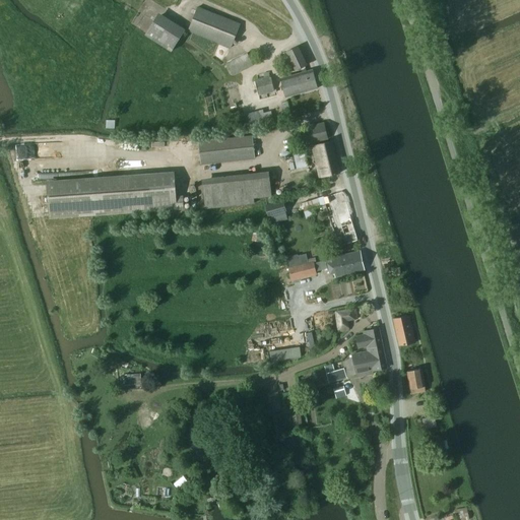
[(197,7),(188,31),(231,49),(241,24),(197,7)]
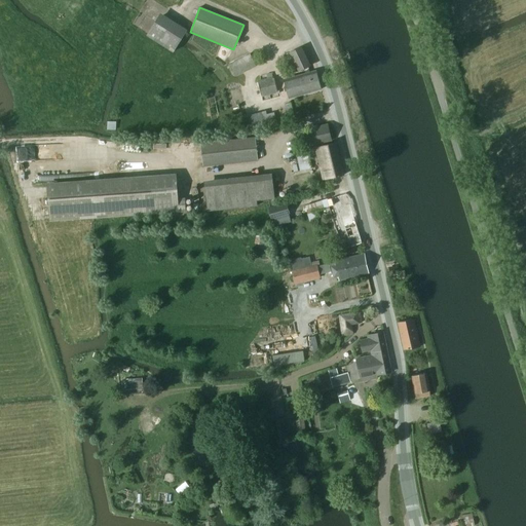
[(147,36),(174,52),(188,31),(160,13),(147,36)]
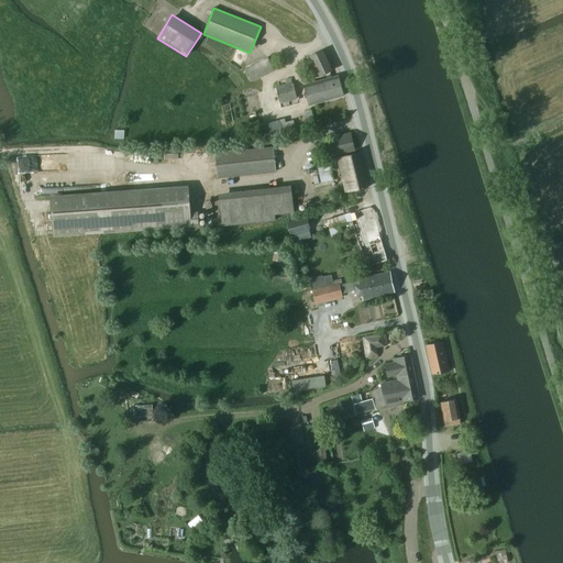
[(309,57),(318,77),(332,70),(323,51),(309,57)]
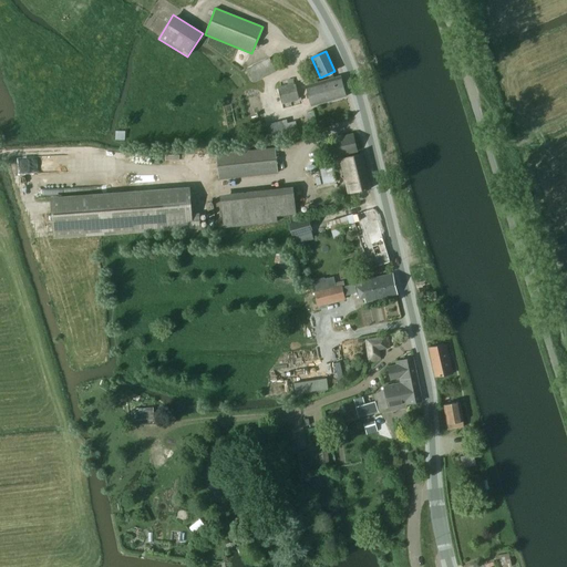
[(269,59),(247,69),(254,83),(276,72),(269,59)]
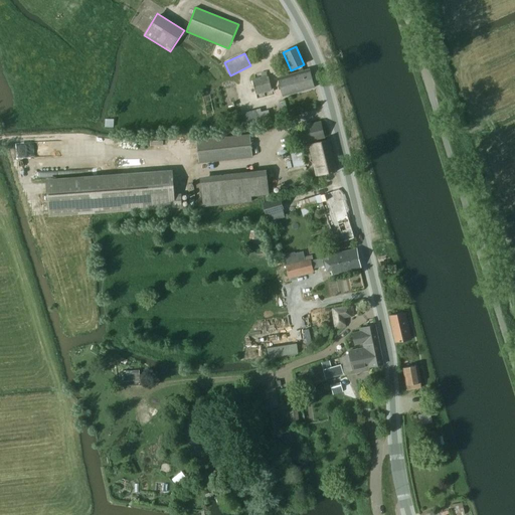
[(284,97),(315,89),(310,69),(279,77),(284,97)]
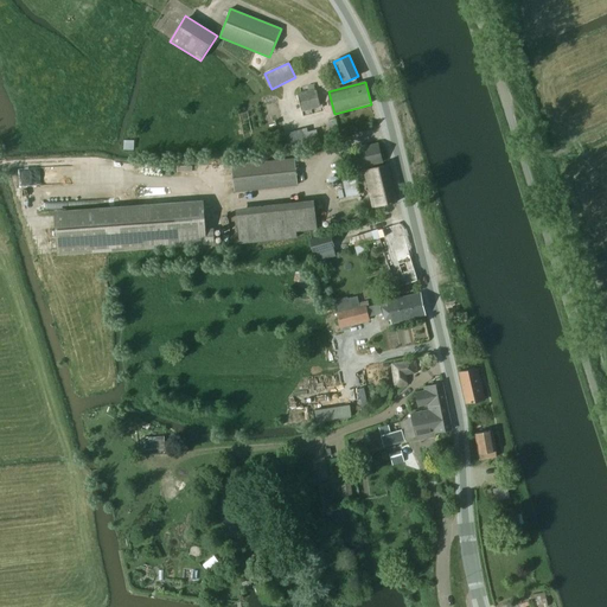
[(308,87),(308,90),(298,93),(302,113),(320,108),(317,89),(314,89),(313,85),(308,87)]
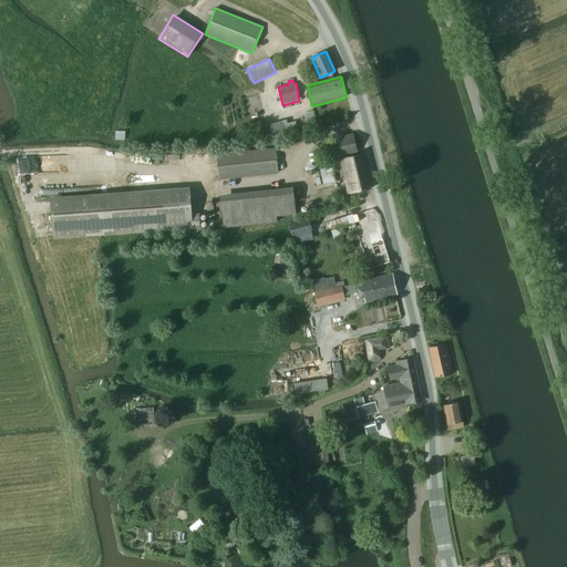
[(287,120),(267,125),(270,140),(291,134),(287,120)]
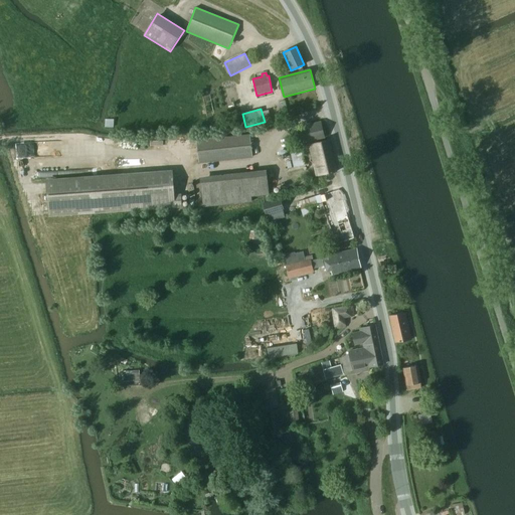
[(303,143),(304,146),(310,145),(313,144),(312,140),(324,137),(321,122),(297,128),(301,144),(303,143)]
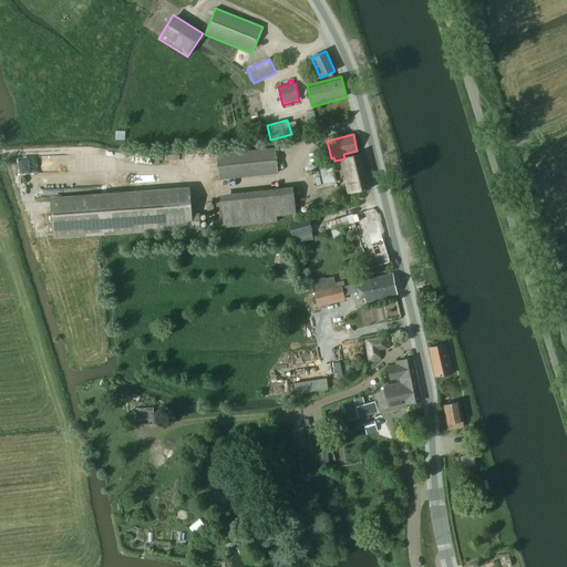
[(219,179),(278,173),(276,147),(216,154),(219,179)]
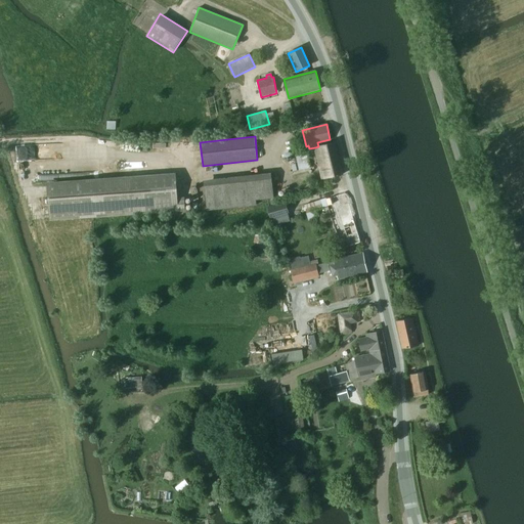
[(318,146),(315,147),(320,179),(343,174),(337,142),(318,146)]
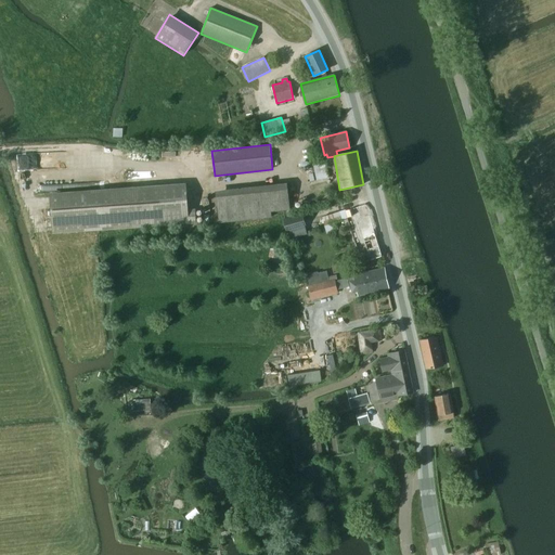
[(64,154),(18,155),(18,171),(25,171),(25,191),(56,191),(55,171),(64,170),(64,154)]
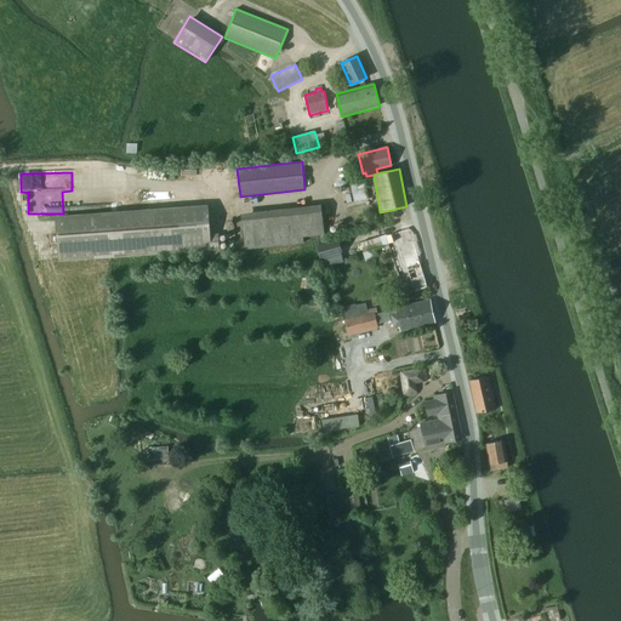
[(345,205),(368,199),(364,182),(341,188),(345,205)]
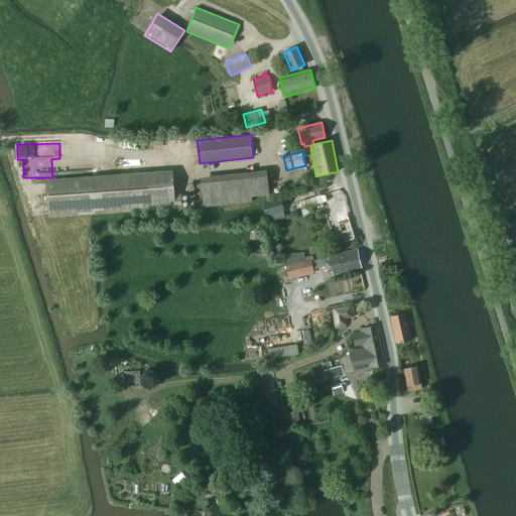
[(135,160),(163,161),(164,153),(135,152),(135,160)]
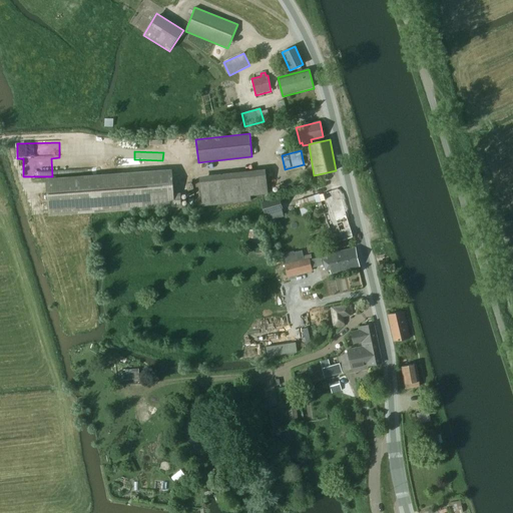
[(46,178),(49,216),(181,207),(181,193),(174,194),(173,169),(46,178)]
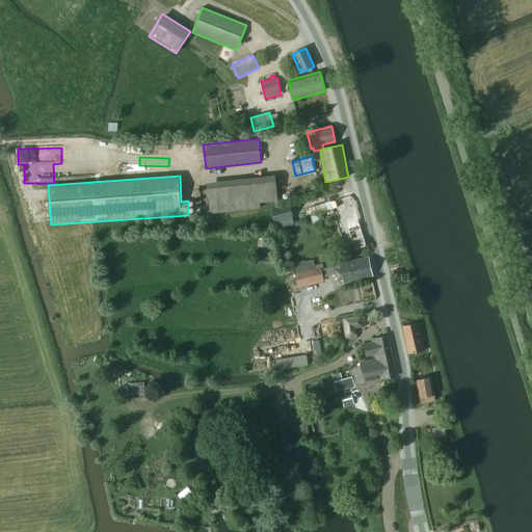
[(278,202),(275,176),(207,183),(210,214),(261,209),(260,204),(278,202)]
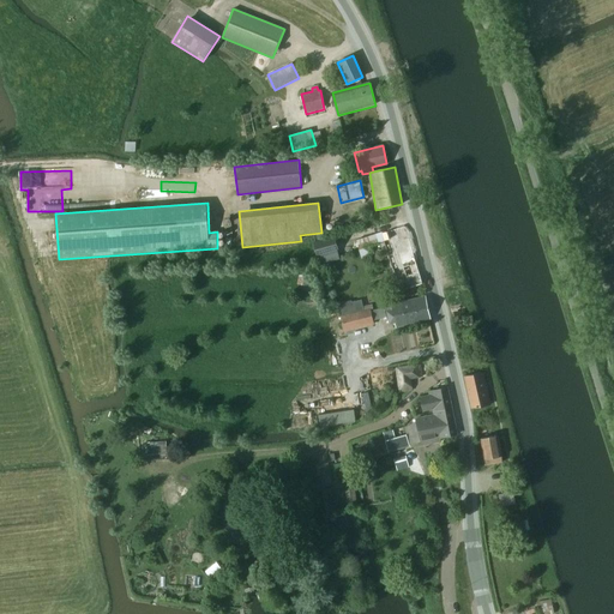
[(383,234),(380,235),(383,242),(390,263),(399,292),(421,283),(422,283),(414,256),(405,227),(383,234)]
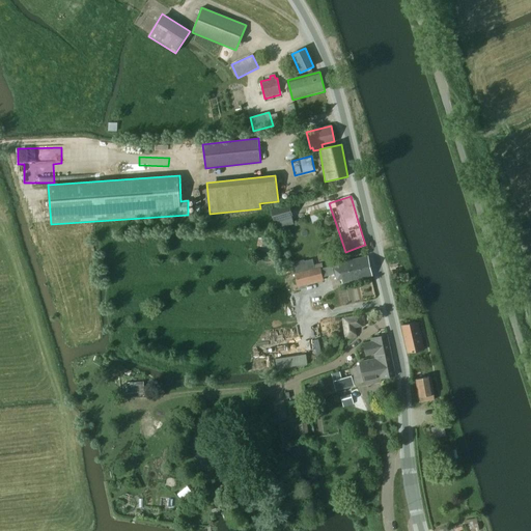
[(275,222),(292,217),(289,204),(271,210),(275,222)]
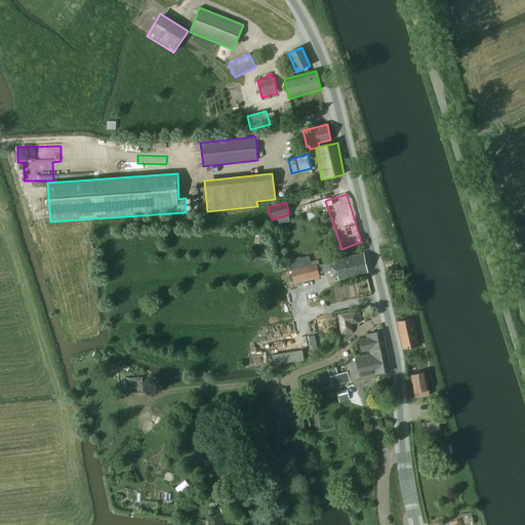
[(364,254),(335,260),(335,261),(336,265),(339,279),(368,272),(364,254)]
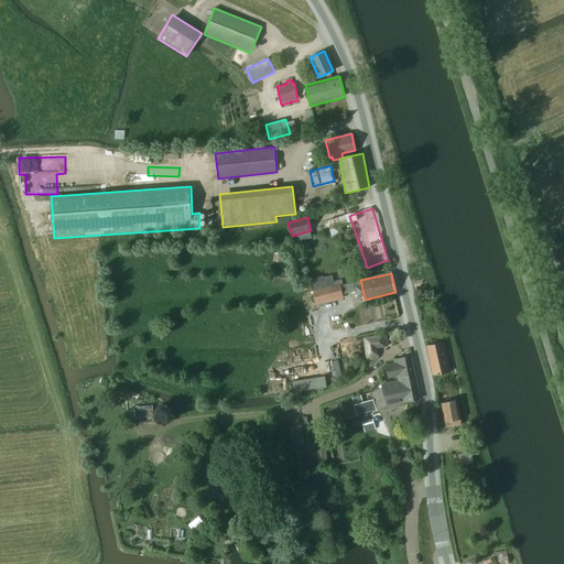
[(310,280),(313,291),(339,284),(340,285),(343,284),(342,280),(334,282),(332,275),(323,278),(316,279),(310,280)]
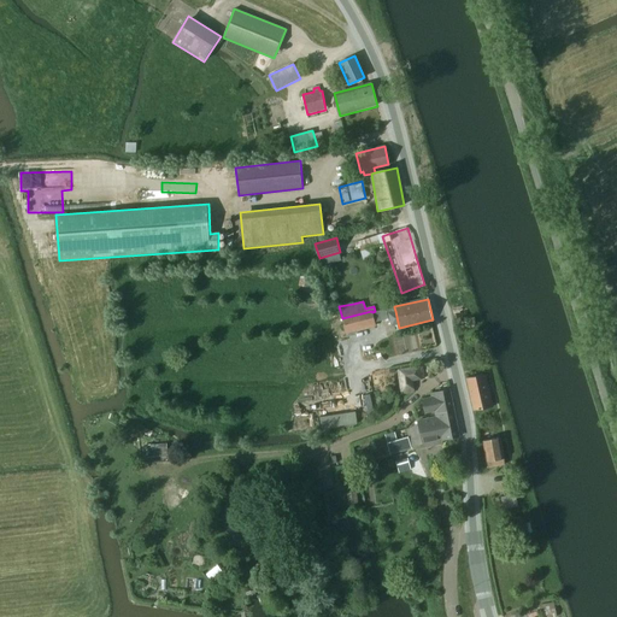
[(371,311),(342,318),(341,318),(346,334),(368,328),(376,325),(375,322),(372,313),(372,312),(371,311)]
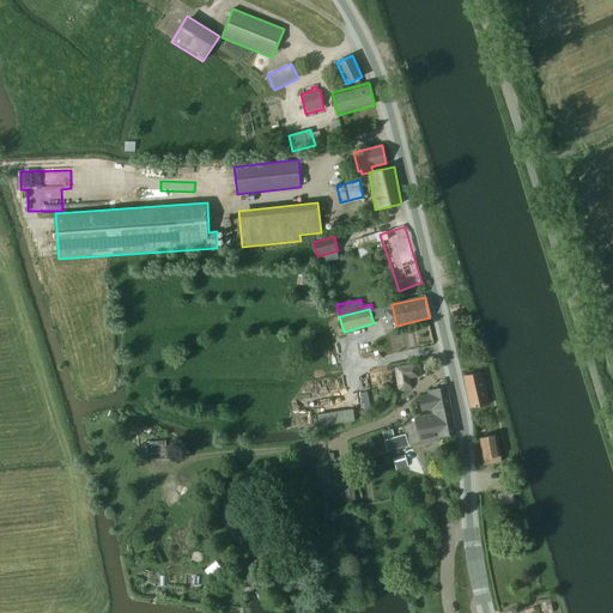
[(399,392),(411,389),(410,378),(422,376),(419,364),(395,368),(399,392)]
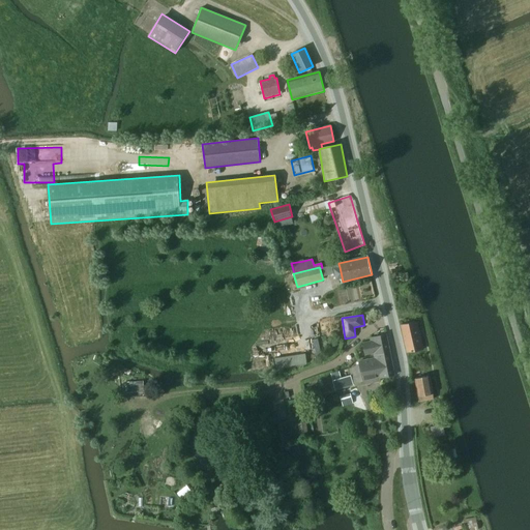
[(407,353),(422,350),(417,322),(401,325),(407,353)]
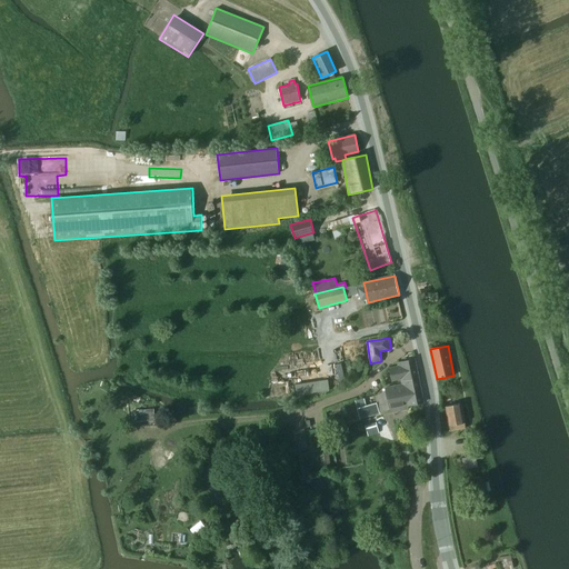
[(401,380),(401,382),(419,379),(415,360),(398,363),(398,367),(389,369),(392,381),(401,380)]
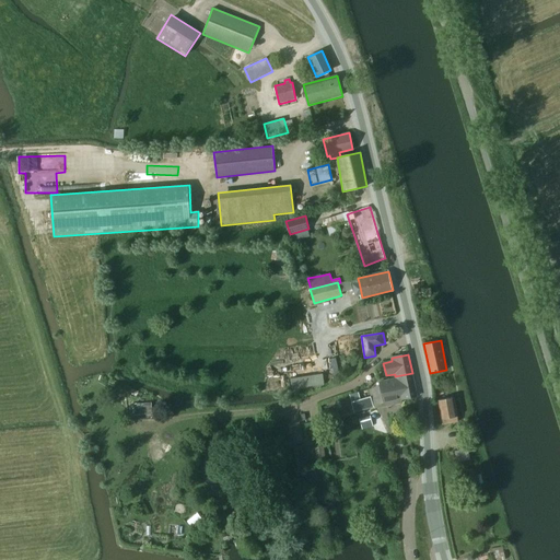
[(294,393),(327,386),(324,373),(291,378),(294,393)]
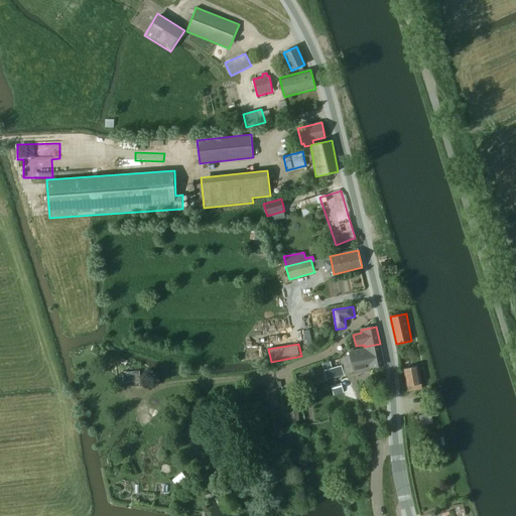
[(380,344),(364,347),(365,349),(351,352),(355,374),(370,371),(370,368),(384,365),(380,344)]
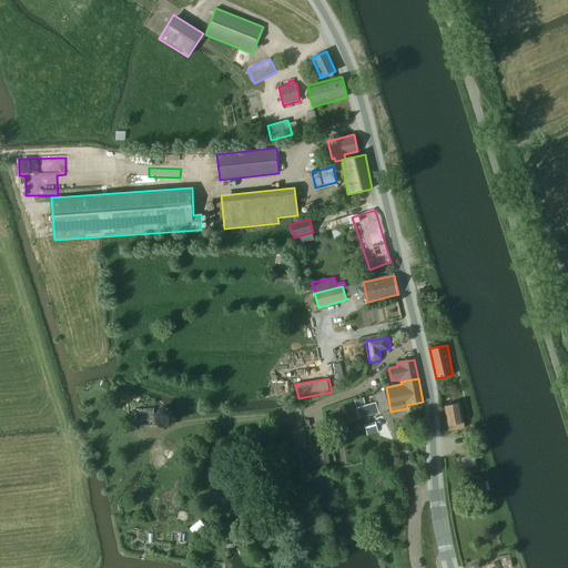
[(356,398),(357,405),(379,402),(378,395),(356,398)]
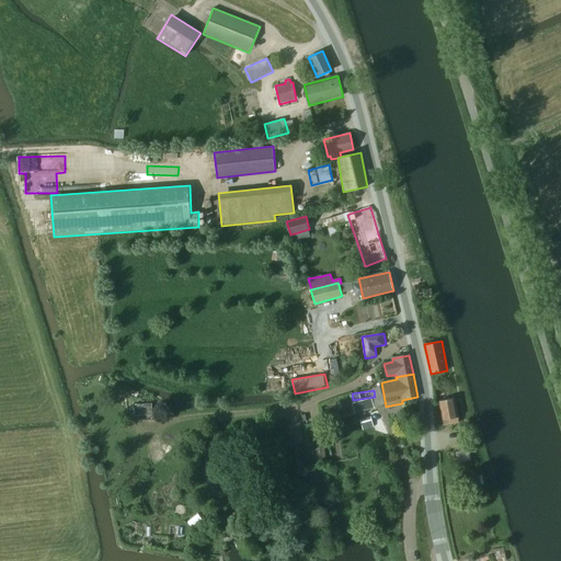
[(362,400),(353,403),(355,413),(374,408),(370,398),(362,400)]
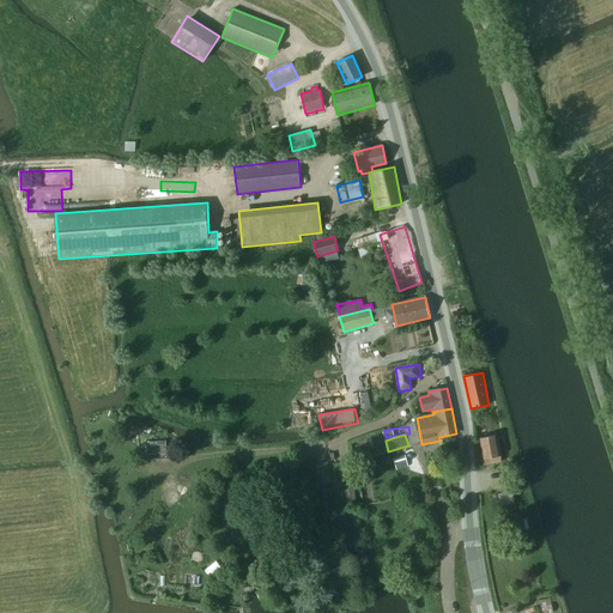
[(481,437),(485,465),(502,462),(497,435),(481,437)]
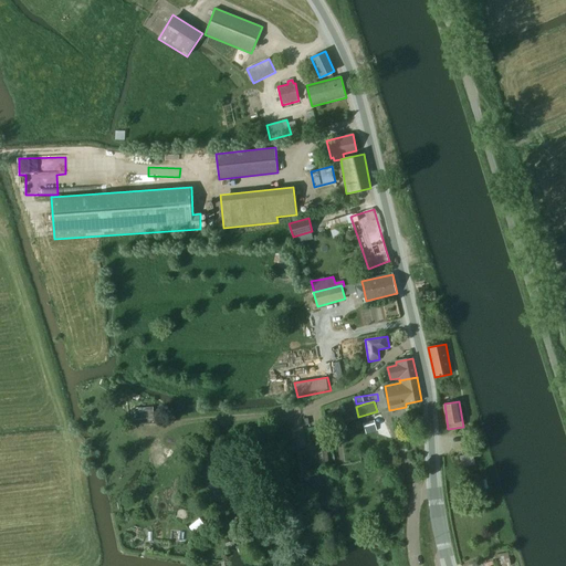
[(144,409),(136,410),(137,419),(147,419),(146,408),(144,408),(144,409)]
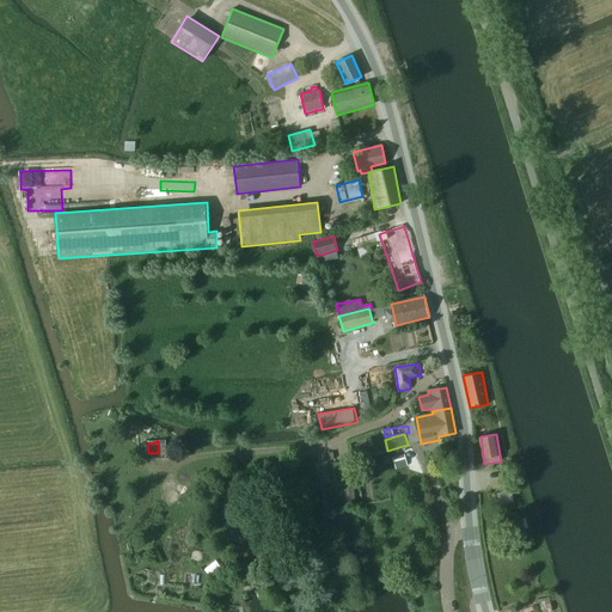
[(368,456),(385,451),(384,446),(366,450),(368,456)]
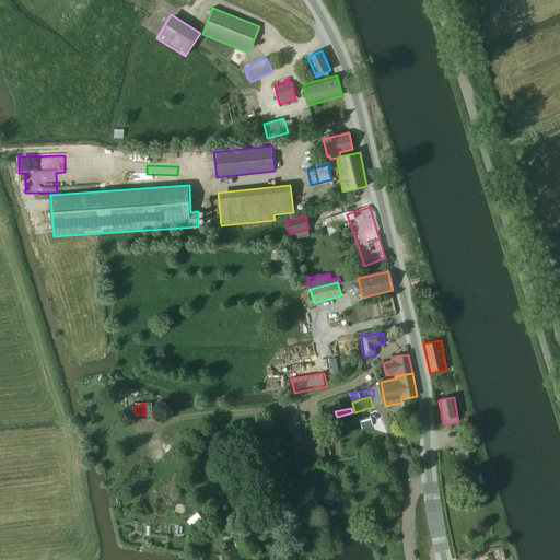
[(370,417),(360,419),(362,428),(372,426),(370,417)]
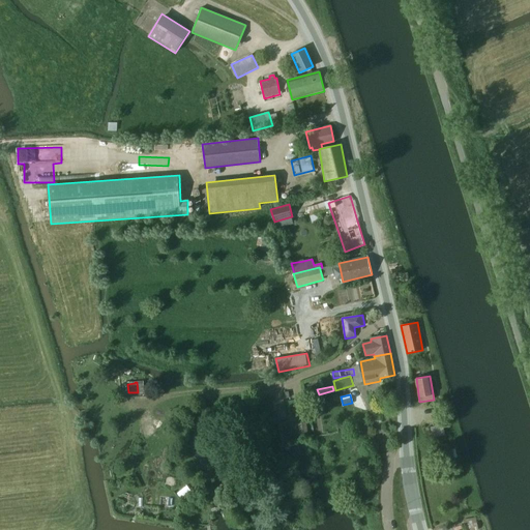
[(287,418),(285,406),(276,407),(278,419),(287,418)]
